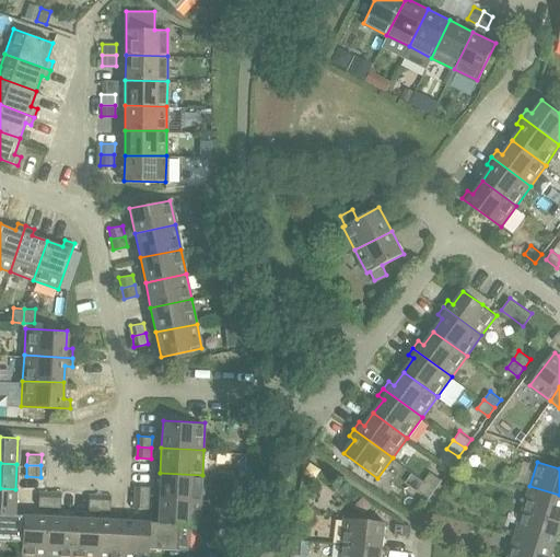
[(431,471),(424,479),(435,488),(442,479),(431,471)]
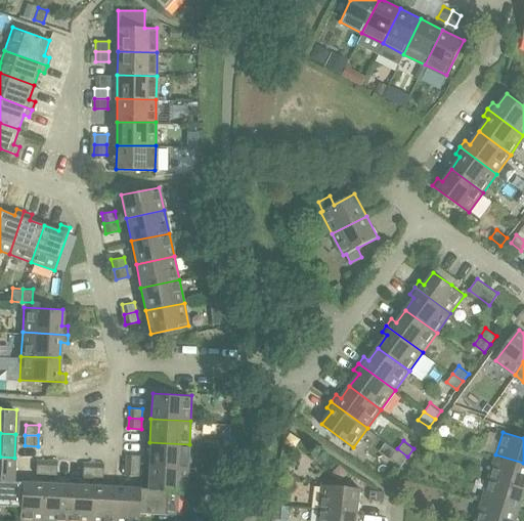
[(187,467),(189,444),(149,442),(148,465),(187,467)]
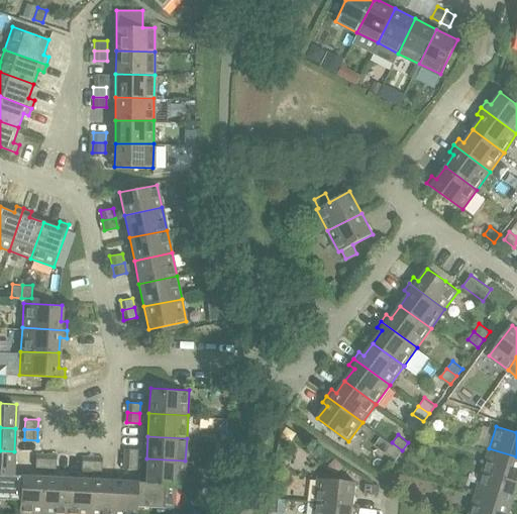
[(396,458),(402,450),(392,442),(386,451),(396,458)]
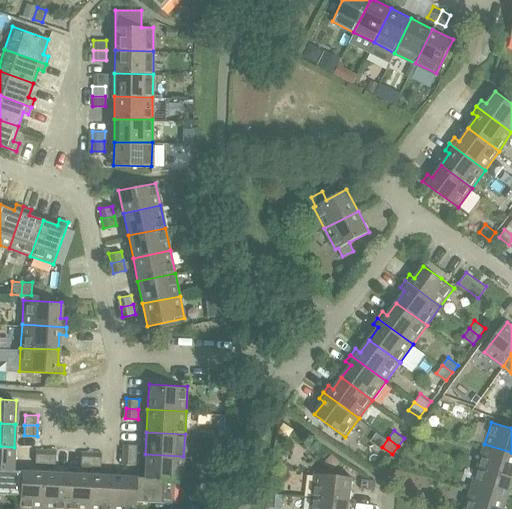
[(124,443),(123,453),(136,454),(136,444),(124,443)]
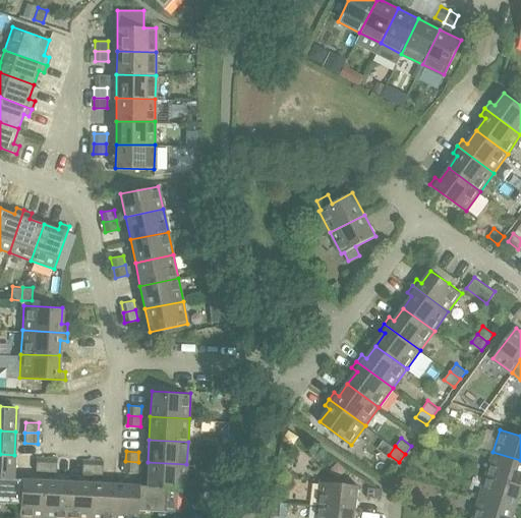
[(520,460),(493,452),(485,475),(520,485),(520,460)]
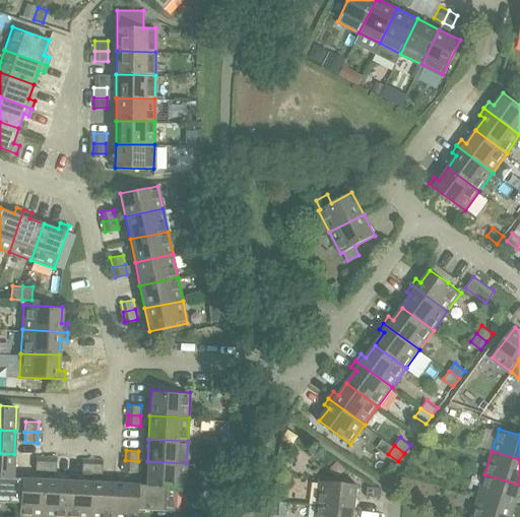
[(0,475),(13,477),(14,454),(0,453),(0,475)]
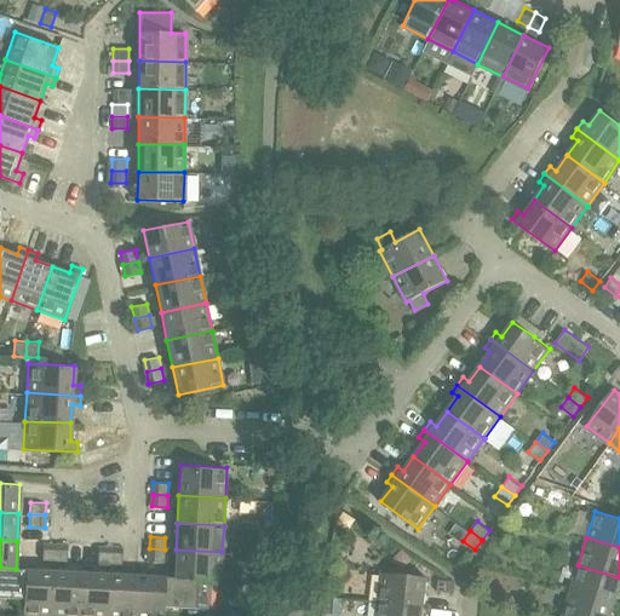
[(42,558),(55,559),(55,543),(44,543),(42,558)]
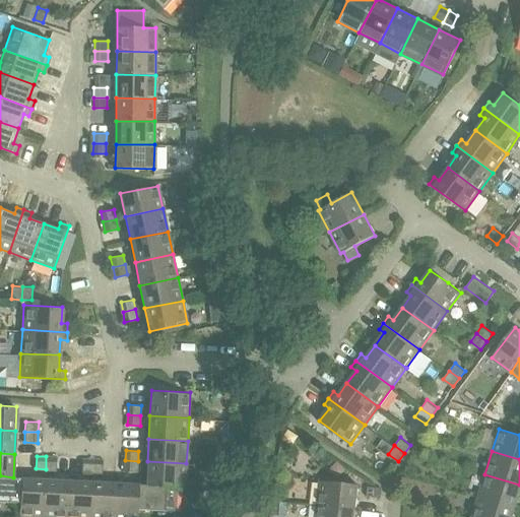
[(46,456),(46,469),(55,469),(56,457),(46,456)]
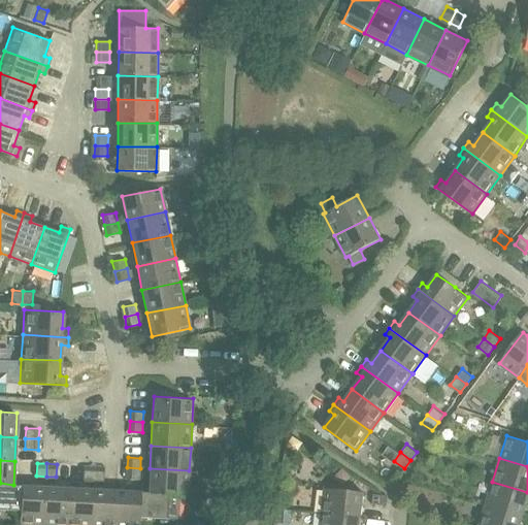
[(93,479),(94,466),(84,465),(83,479),(93,479)]
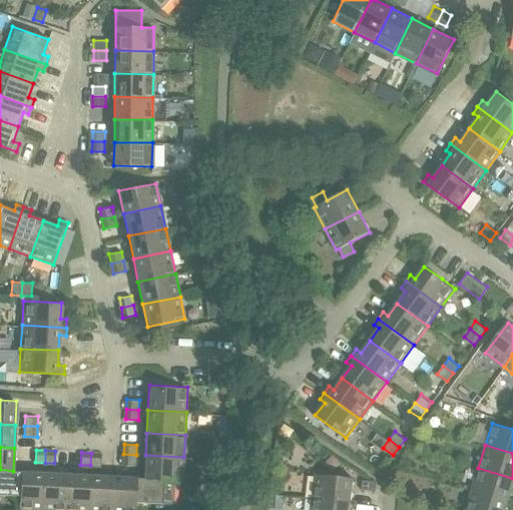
[(91,453),(90,465),(100,466),(101,453),(91,453)]
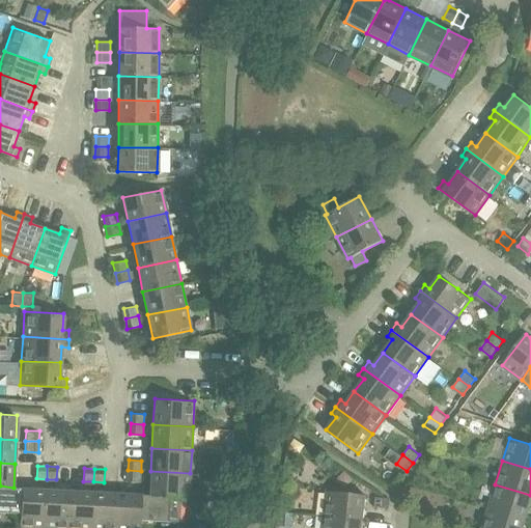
[(140,480),(141,471),(128,470),(128,480),(140,480)]
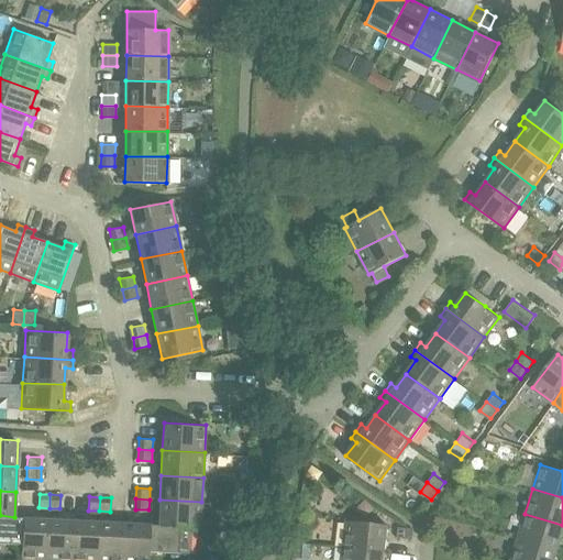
[(159,500),(158,524),(190,526),(190,527),(200,528),(201,502),(159,500)]
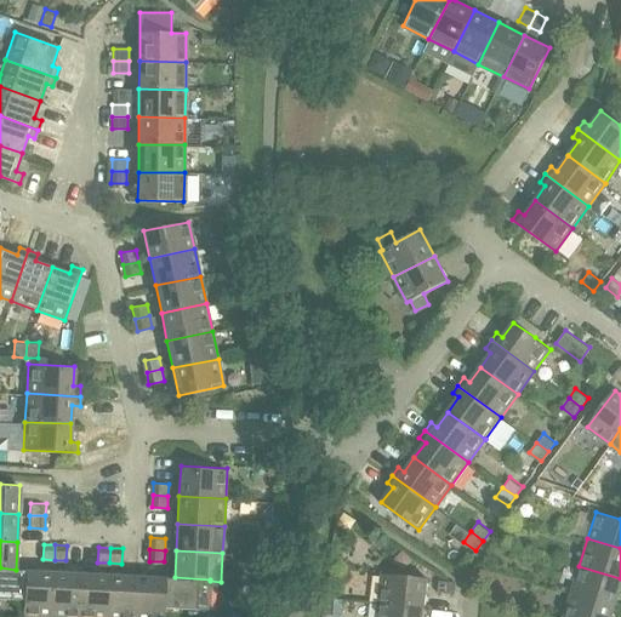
[(620,587),(620,578),(579,566),(571,593),(615,606),(620,587)]
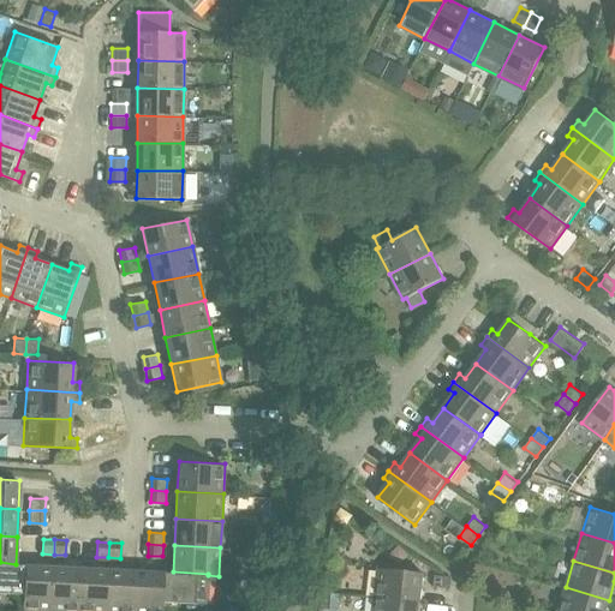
[(0,592),(23,593),(25,564),(16,564),(0,562),(0,592)]
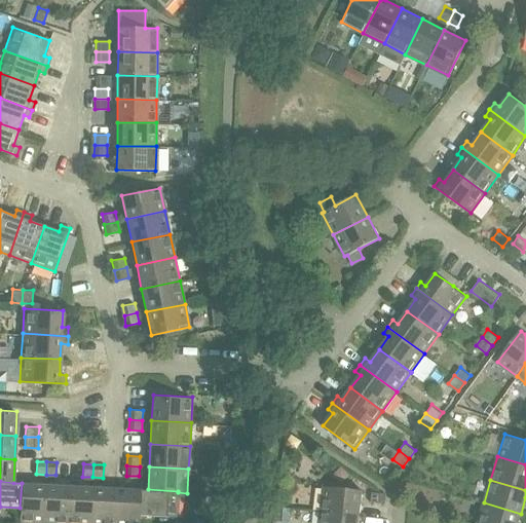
[(22,483),(20,508),(20,522),(31,522),(43,522),(45,484),(22,483)]
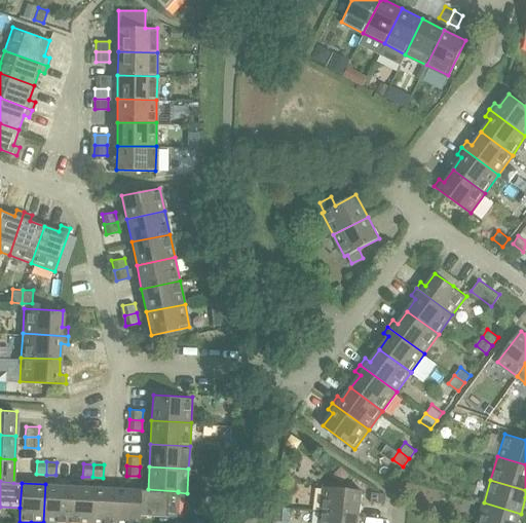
[(66,522),(69,485),(45,484),(43,522),(66,522)]
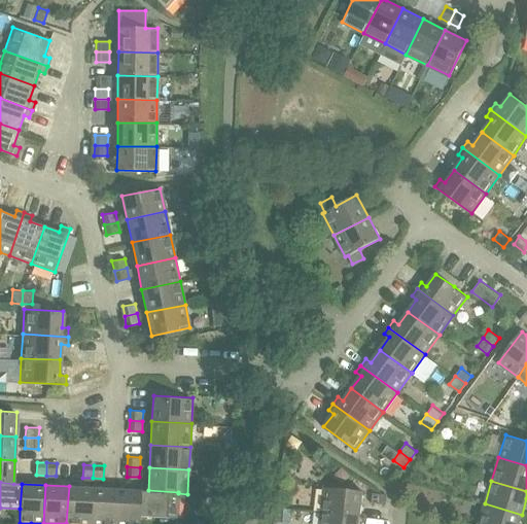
[(90,523),(93,488),(69,486),(66,523),(90,523)]
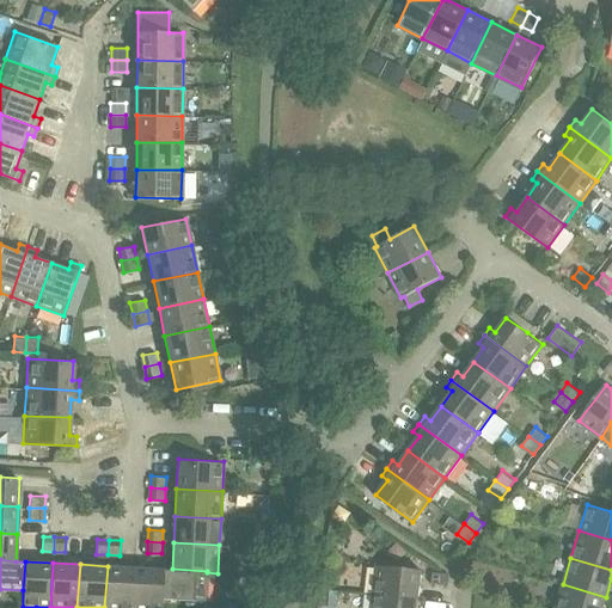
[(256,564),(256,576),(270,576),(270,564),(256,564)]
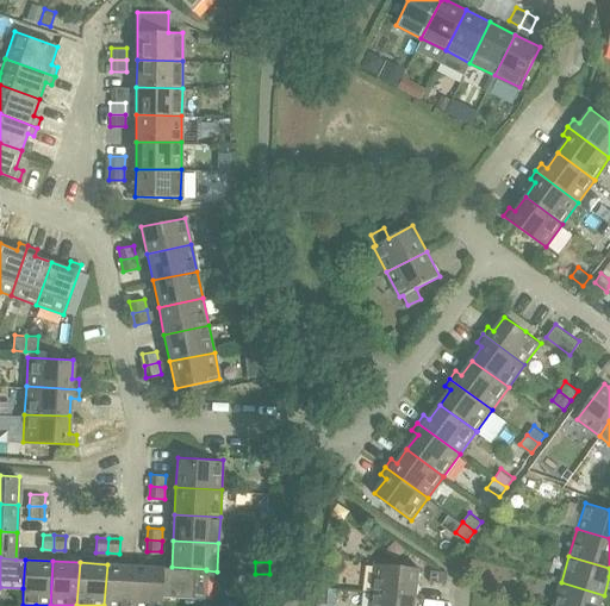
[(372,592),(417,597),(421,568),(375,563),(372,592)]
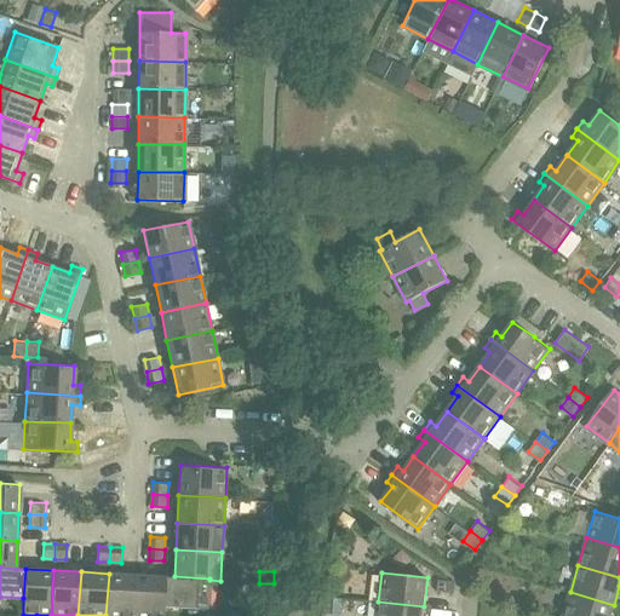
[(133,615),(137,575),(109,574),(105,615),(133,615)]
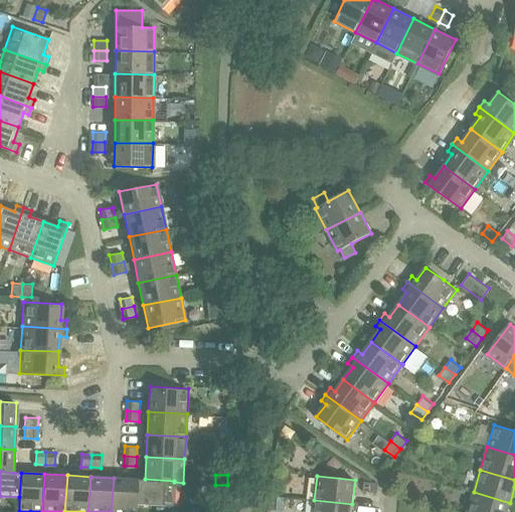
[(138,479),(114,478),(111,511),(135,511),(136,503),(138,479)]
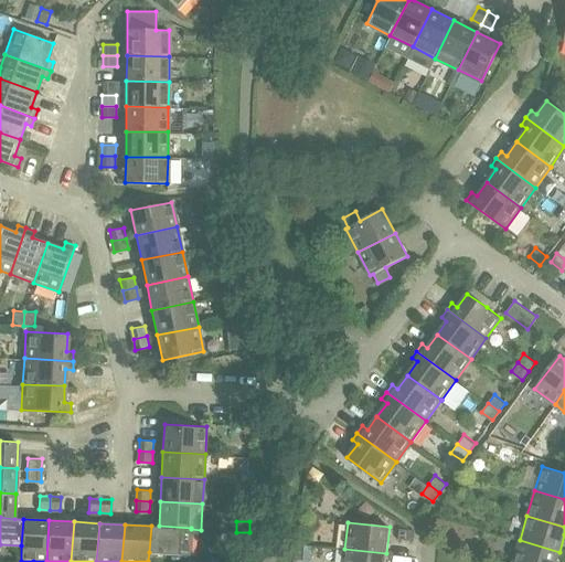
[(151,526),(149,552),(190,554),(191,529),(191,528),(159,526),(151,526)]
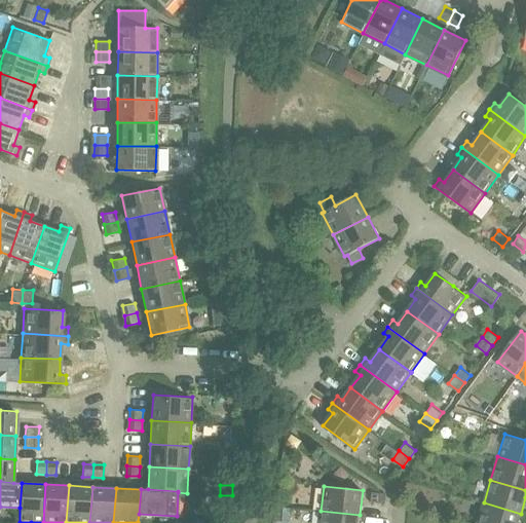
[(384,502),(385,492),(372,491),(371,501),(384,502)]
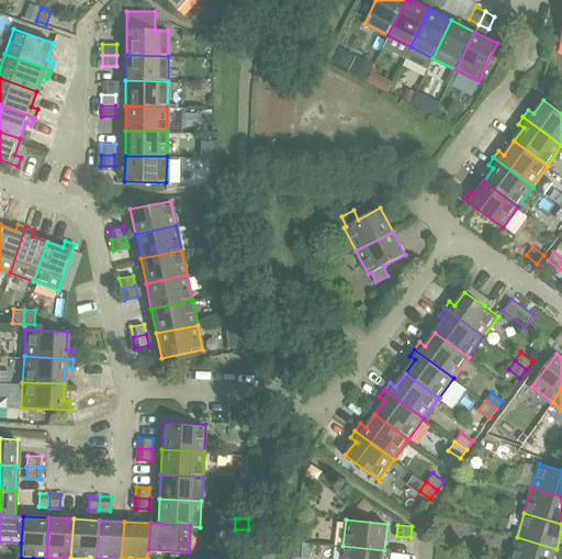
[(248,540),(248,529),(235,529),(234,540),(248,540)]
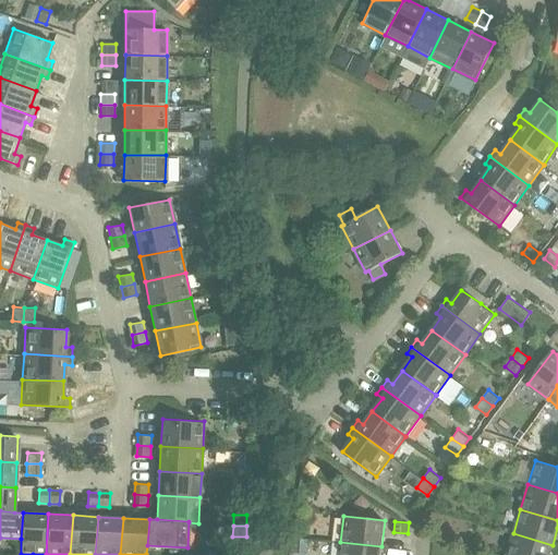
[(549,554),(553,545),(513,533),(506,554),(549,554)]
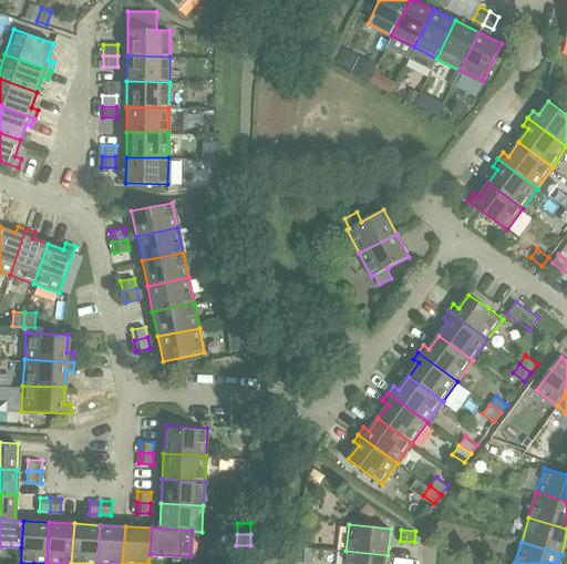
[(387,563),(388,555),(346,551),(343,563),(387,563)]
